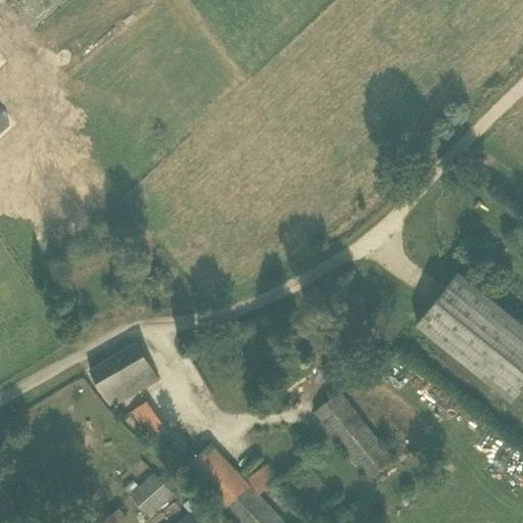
[(522,322),(459,270),(417,322),(513,399),(522,386),(522,322)]
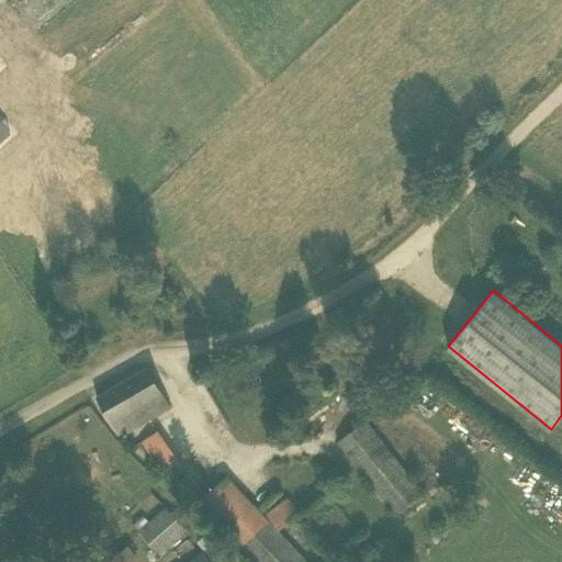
[(148,366),(97,395),(120,436),(170,406),(148,366)]
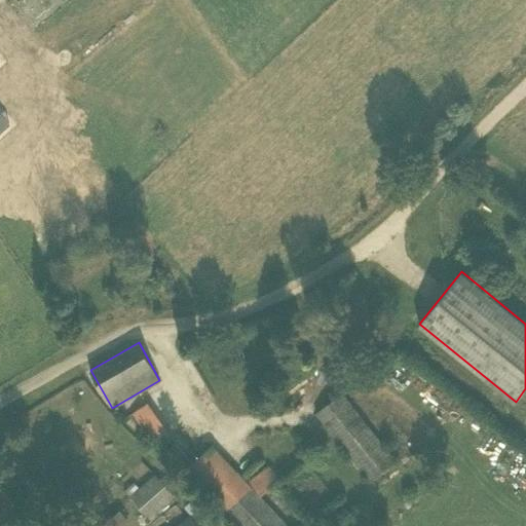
[(397,460),(350,402),(343,391),(315,413),(369,482),(397,460)]
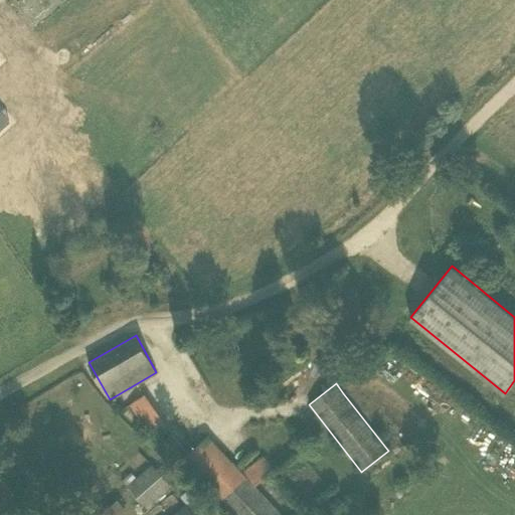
[(164,421),(145,393),(128,404),(148,434),(164,421)]
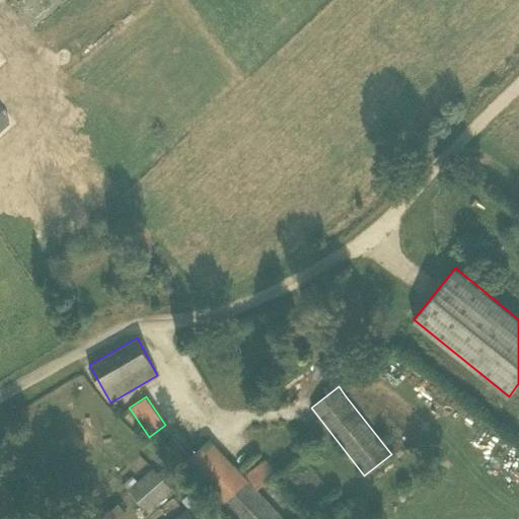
[(162,446),(174,463),(188,454),(176,437),(162,446)]
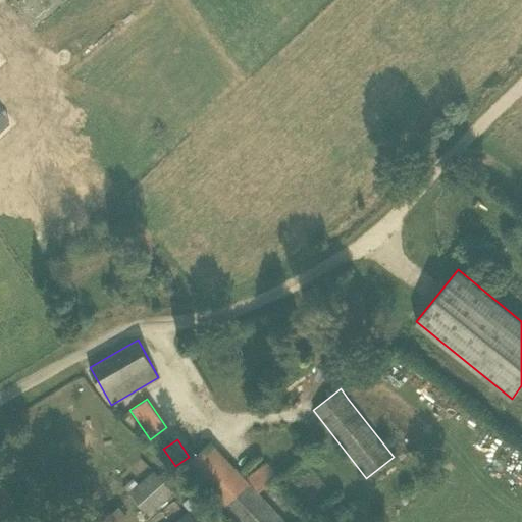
[(286,521),(259,492),(278,475),(267,462),(247,479),(211,440),(183,465),(222,508),(224,507),(239,521),(286,521)]
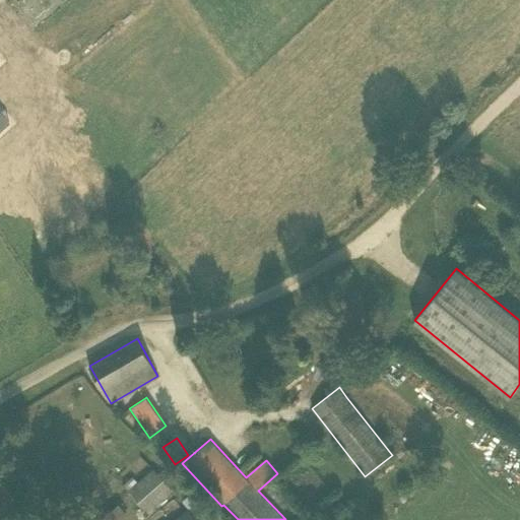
[(173,492),(153,468),(128,490),(147,513),(173,492)]
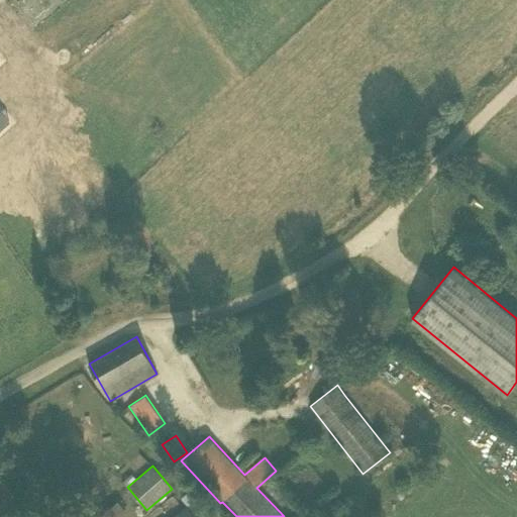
[(212,516),(201,503),(203,502),(192,488),(181,497),(187,505),(171,516),(212,516)]
